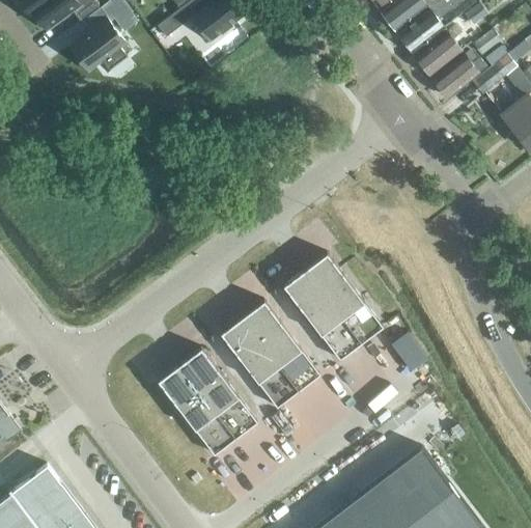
[(17,0),(28,15),(31,12),(46,0),(17,0)]
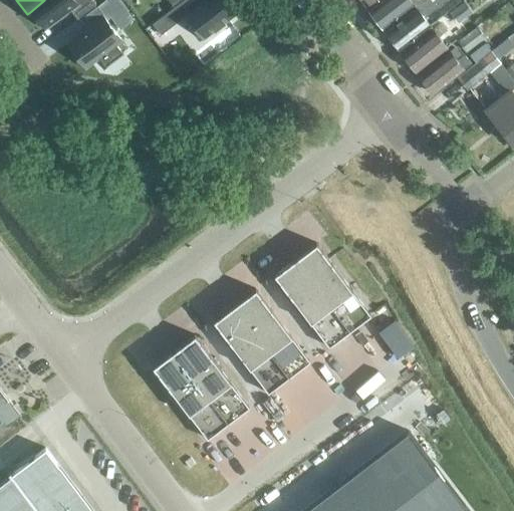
[(44,0),(30,12),(44,30),(68,11),(76,20),(94,5),(90,0),(44,0)]
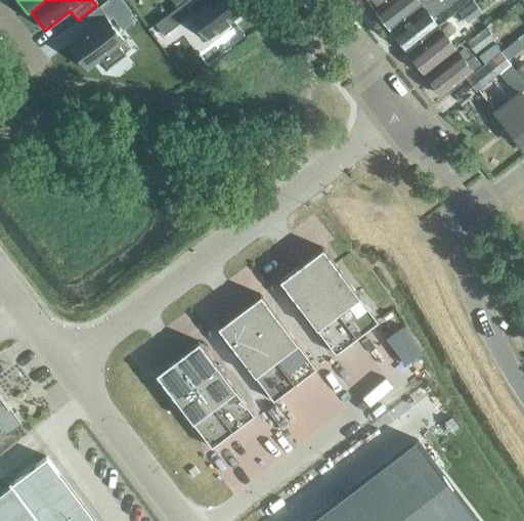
[(108,0),(98,8),(108,20),(112,18),(122,32),(135,22),(118,0),(108,0)]
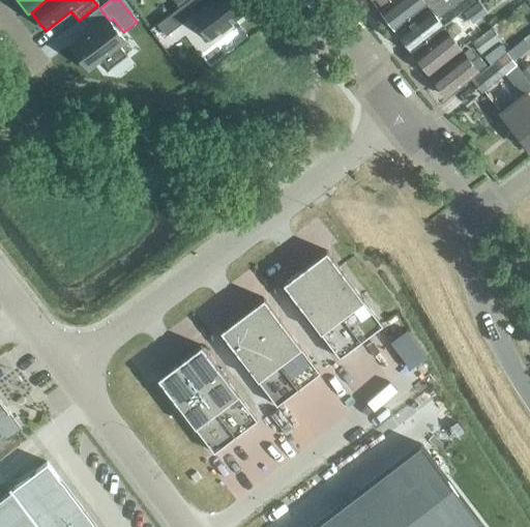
[(212,0),(192,0),(156,27),(164,37),(190,18),(209,41),(242,17),(229,0),(212,0)]
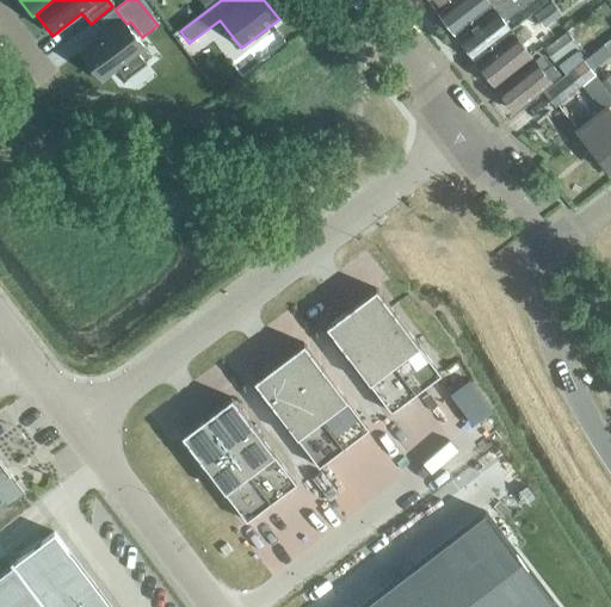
[(197,0),(205,11),(217,0),(197,0)]
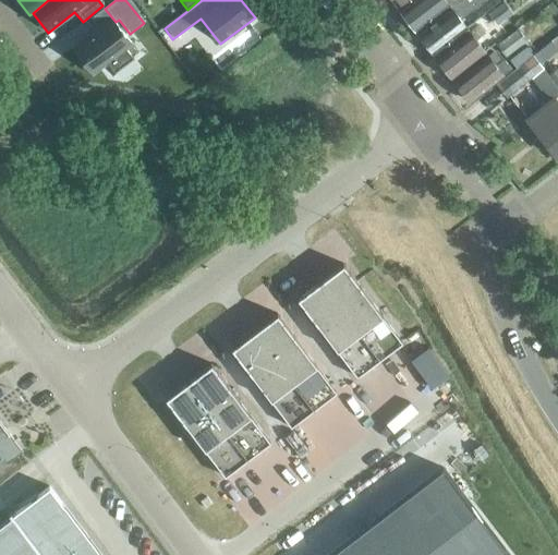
[(460,2),(463,0),(417,0),(400,14),(414,34),(448,8),(448,7),(460,2)]
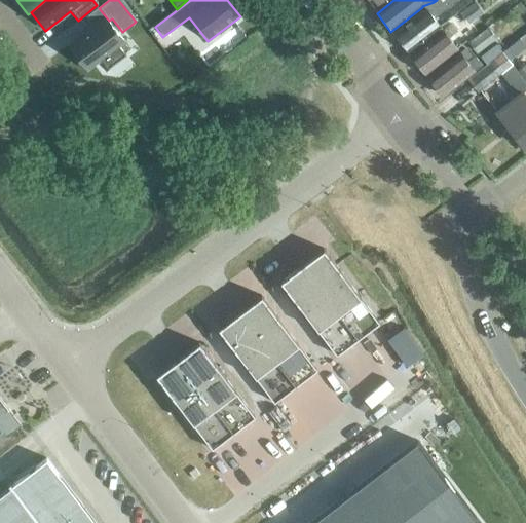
[(422,6),(422,7),(425,11),(393,35),(408,53),(440,29),(434,21),(459,0),(437,0),(434,2),(422,6)]
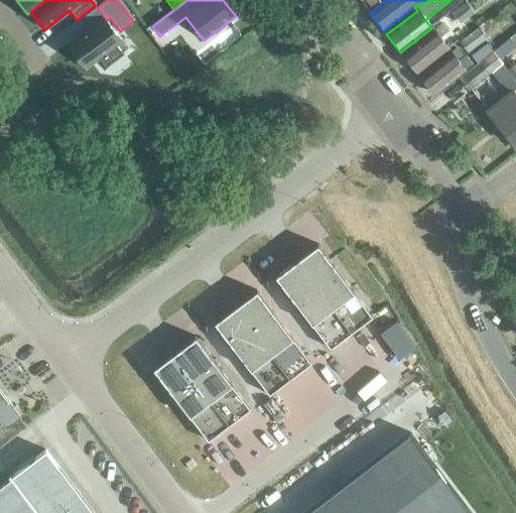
[(466,4),(452,15),(460,24),(474,13),(466,4)]
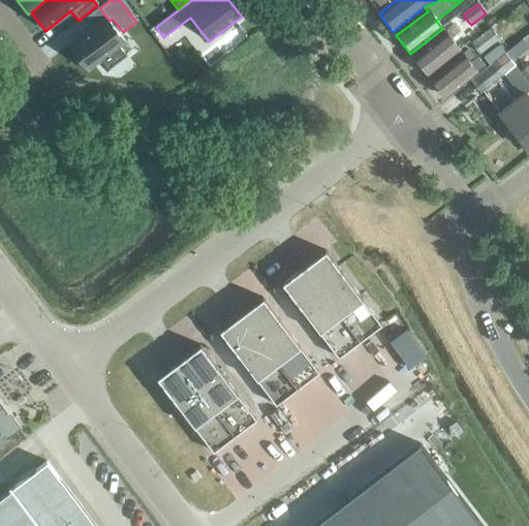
[(105,19),(68,48),(87,71),(102,60),(110,69),(125,57),(118,48),(124,43),(105,19)]
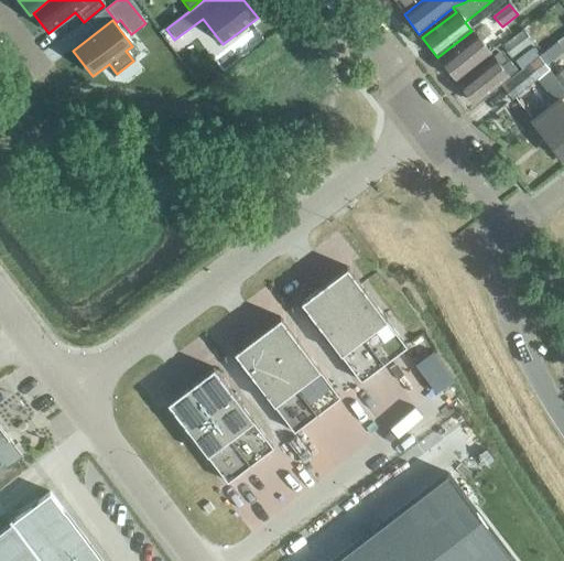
[(510,58),(531,43),(523,32),(502,49),(510,58)]
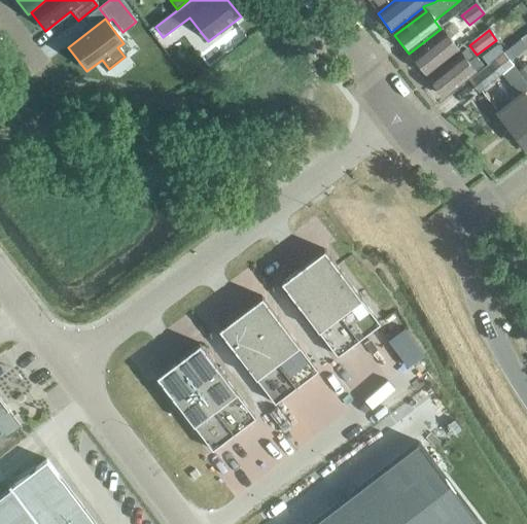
[(458,50),(450,41),(444,33),(412,58),(426,76),(458,50)]
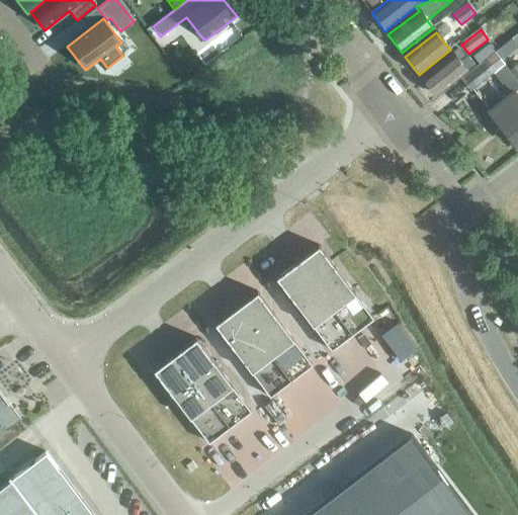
[(461,48),(457,51),(452,54),(453,55),(422,79),(435,96),(466,72),(475,66),(461,48)]
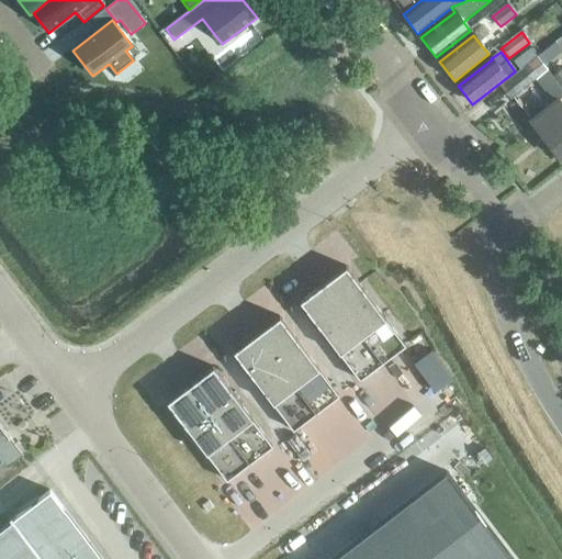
[(509,100),(546,70),(537,58),(499,88),(509,100)]
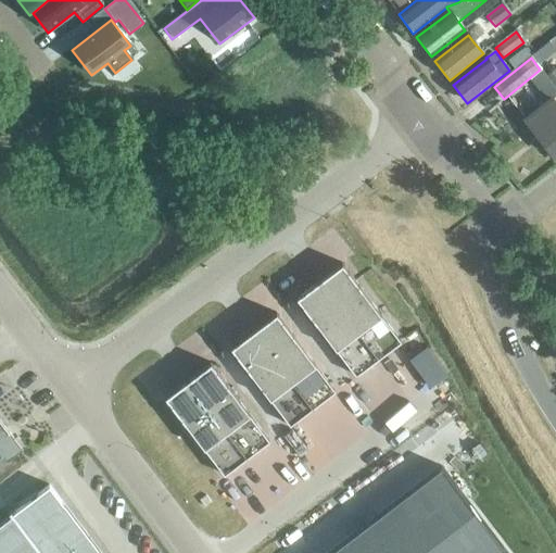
[(555,89),(555,70),(546,77),(555,89)]
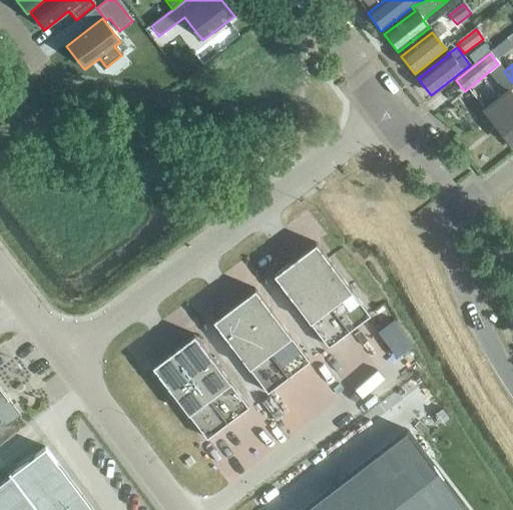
[(512,97),(508,91),(484,110),(494,124),(510,145),(512,142),(512,97)]
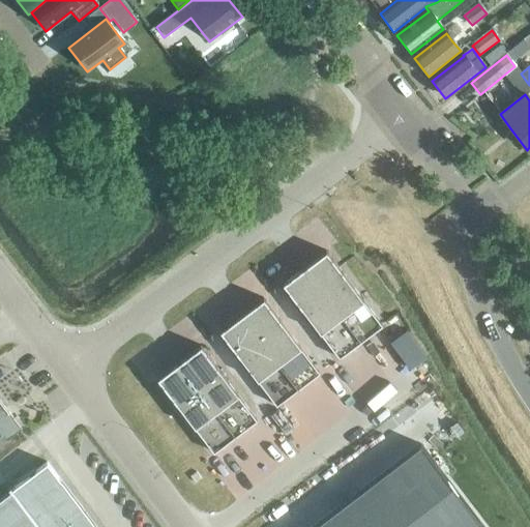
[(325,253),(282,286),(339,359),(382,327),(325,253)]
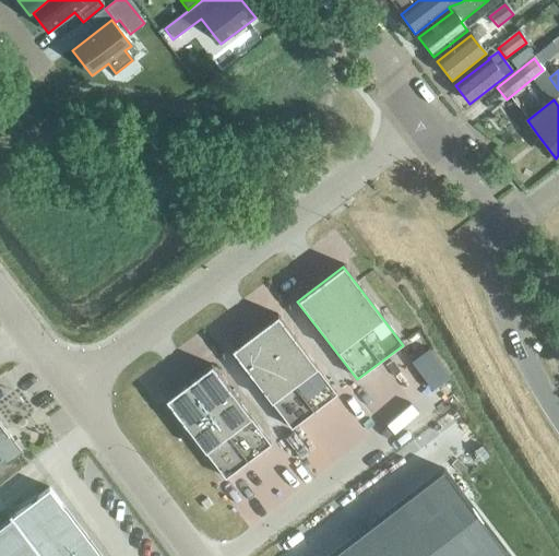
[(277,317),(232,352),(290,430),(336,395),(277,317)]
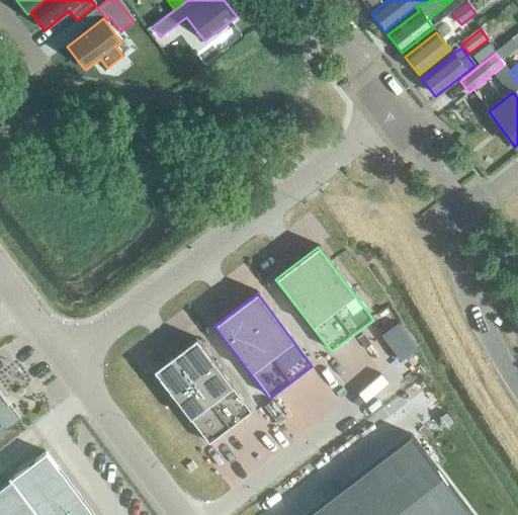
[(154,372),(208,444),(250,413),(195,340),(154,372)]
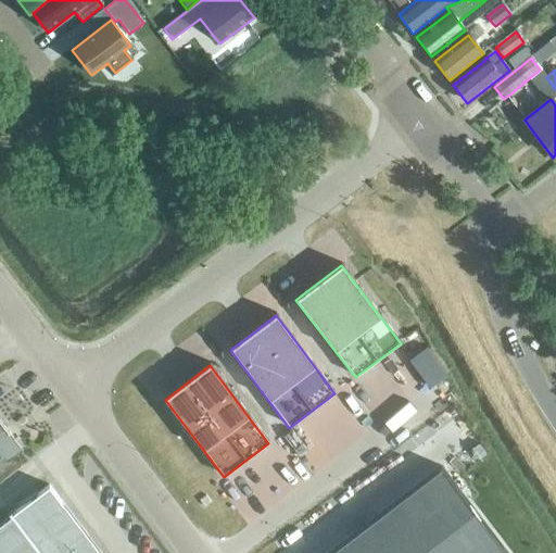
[(0,426),(0,459),(4,465),(20,453),(0,426)]
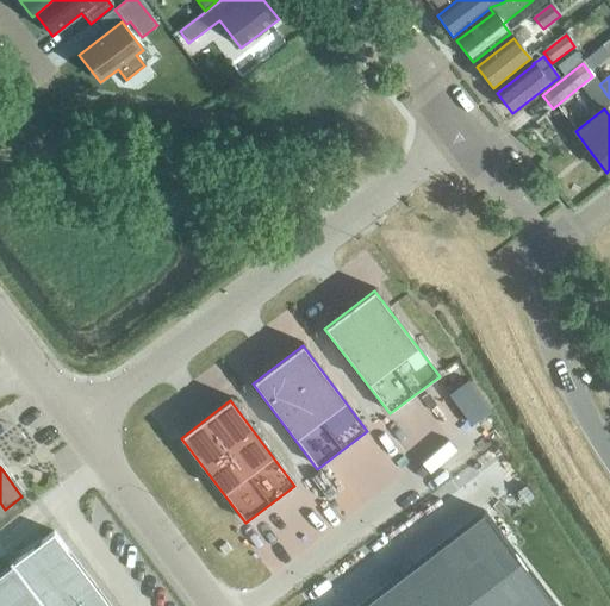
[(554,605),(483,513),(360,605),(554,605)]
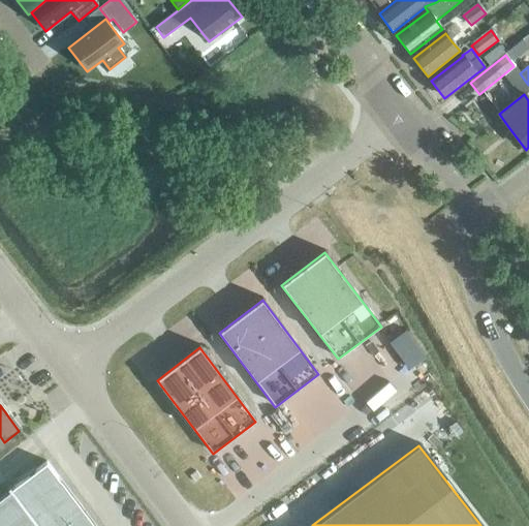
[(92,525),(44,463),(9,490),(8,488),(6,489),(8,491),(0,497),(0,525),(92,525)]
